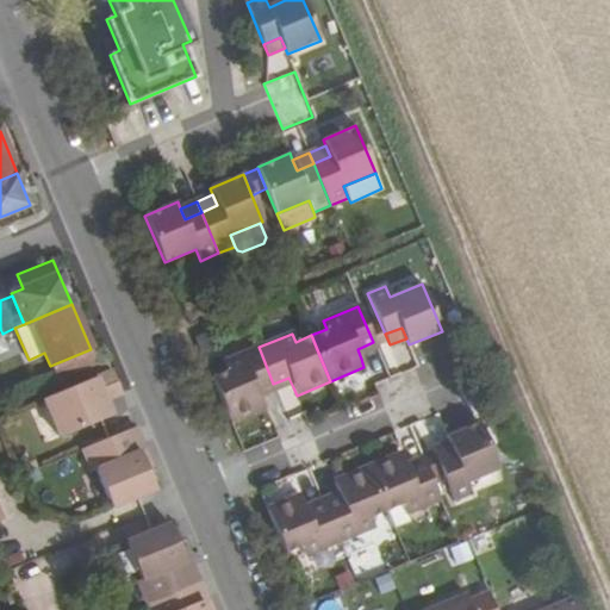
[(358,349),(361,359),(377,352),(373,342),(358,349)]
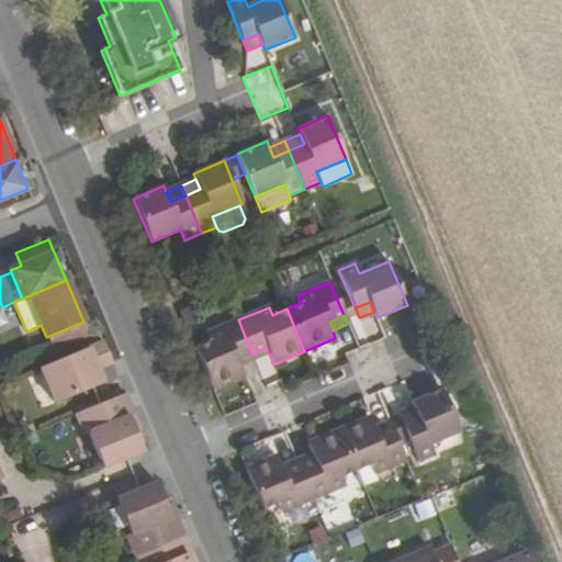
[(210,340),(195,347),(213,390),(244,377),(242,369),(238,360),(251,353),(238,319),(206,334),(210,340)]
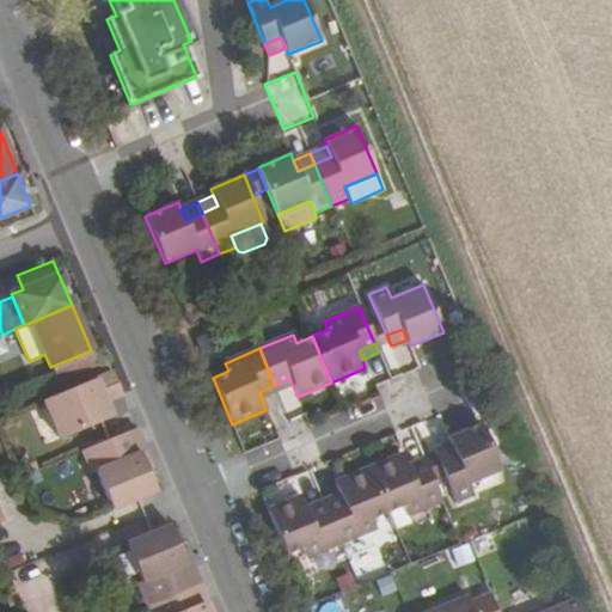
[(56,383),(97,365),(91,350),(50,367),(56,383)]
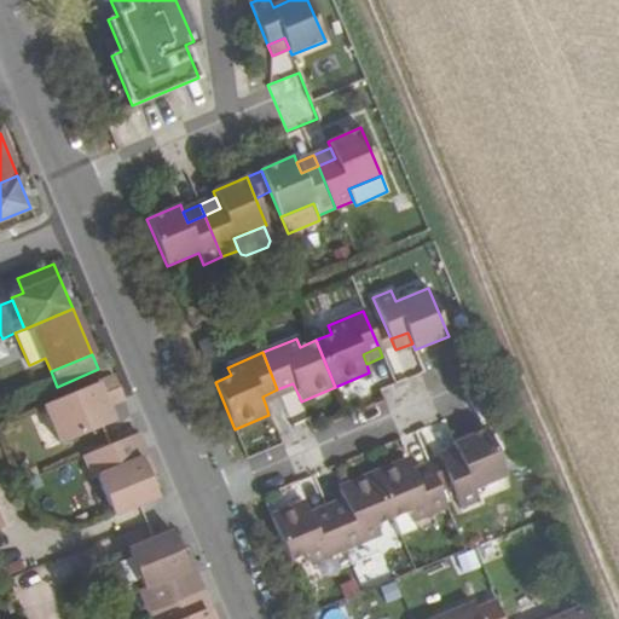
[(114,376),(44,405),(61,445),(114,422),(108,406),(104,399),(121,393),(114,376)]
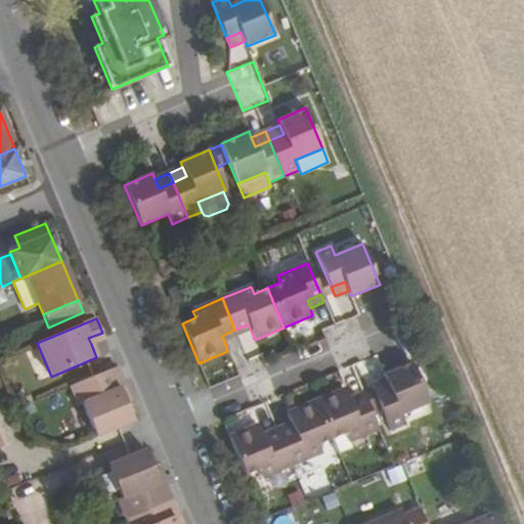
[(248,324),(234,330),(238,338),(252,333),(248,324)]
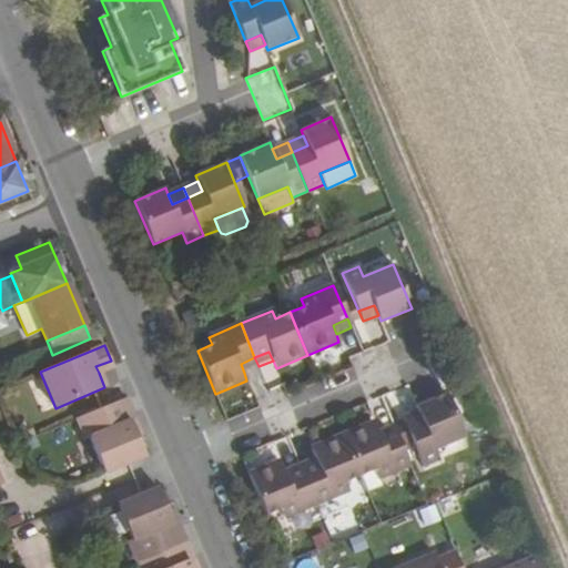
[(254,357),(241,364),(244,373),(259,366),(254,357)]
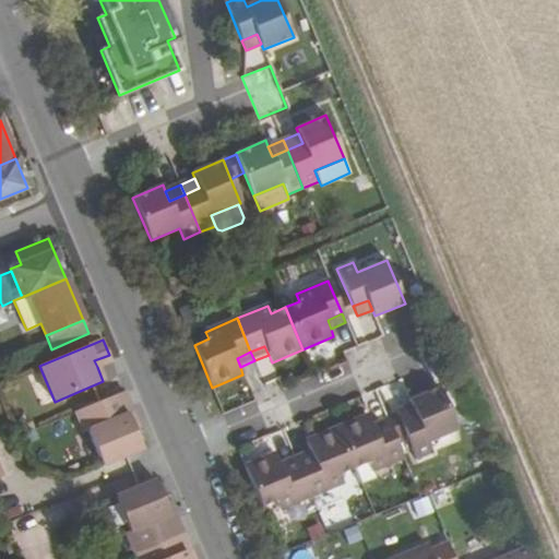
[(109,355),(94,360),(97,367),(111,360),(109,355)]
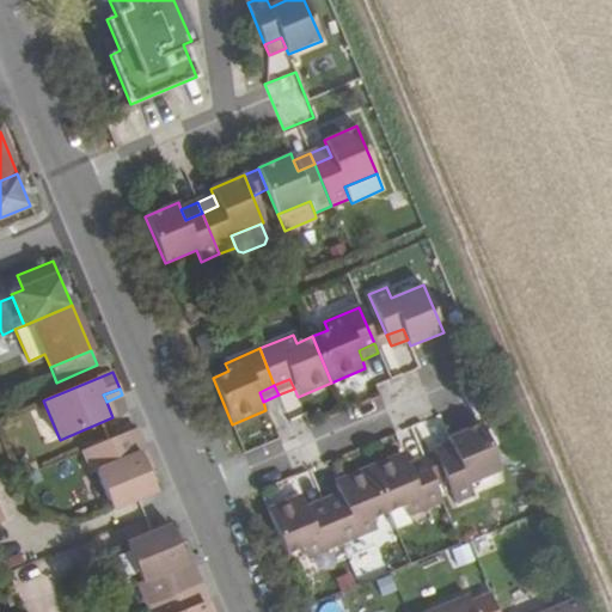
[(456,456),(439,463),(456,505),(473,497),(469,485),(501,472),(482,424),(448,439),(451,446),(456,456)]
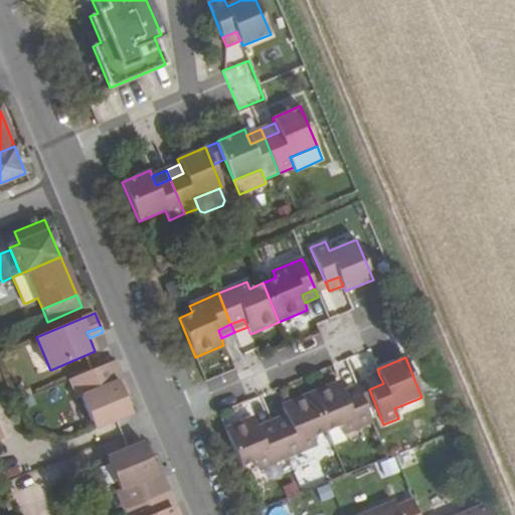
[(115,360),(68,379),(76,399),(80,397),(95,428),(132,413),(124,394),(119,381),(123,380),(115,360)]
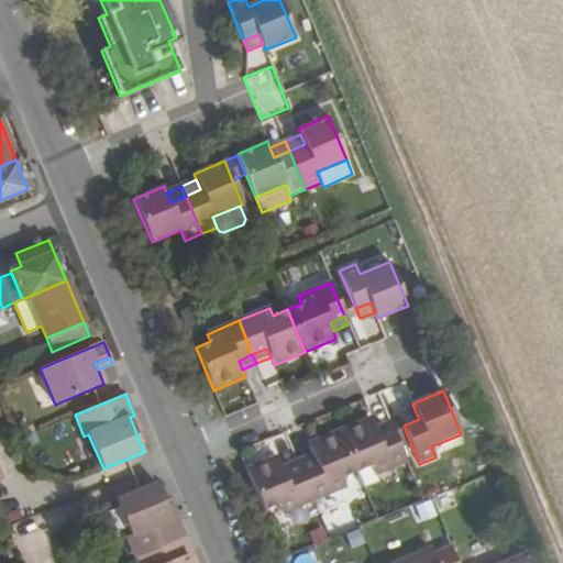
[(415,410),(400,416),(404,426),(419,419),(415,410)]
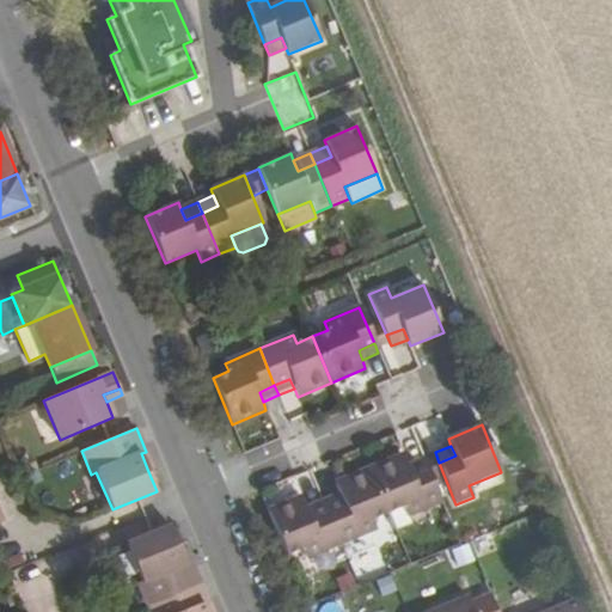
[(146,452),(141,453),(147,469),(152,466),(146,452)]
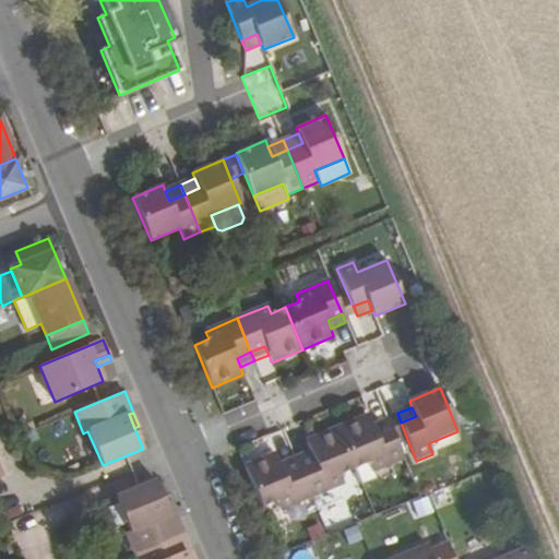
[(366,415),(335,427),(353,470),(367,464),(370,472),(402,459),(388,425),(373,431),(369,423),(366,415)]
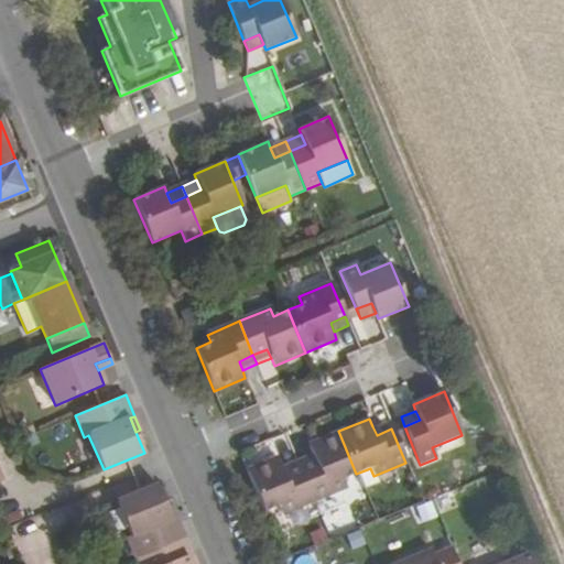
[(388,420),(372,426),(377,435),(391,429),(388,420)]
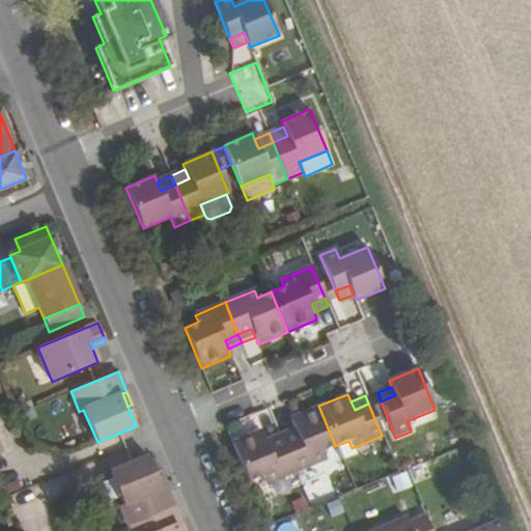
[(322,451),(335,446),(318,406),(289,419),(291,425),(296,435),(282,440),(296,472),(325,459),(322,451)]
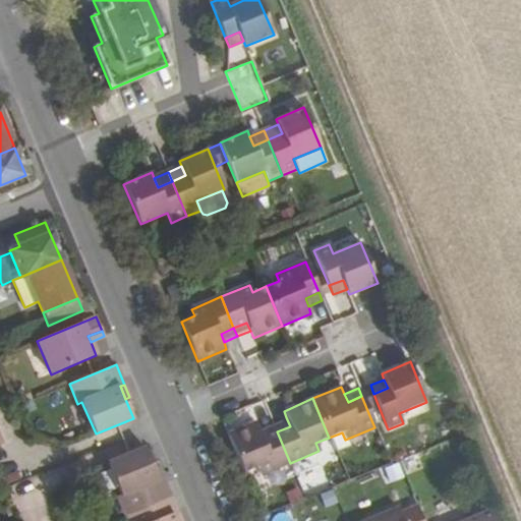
[(286,417),(274,423),(277,431),(290,426),(286,417)]
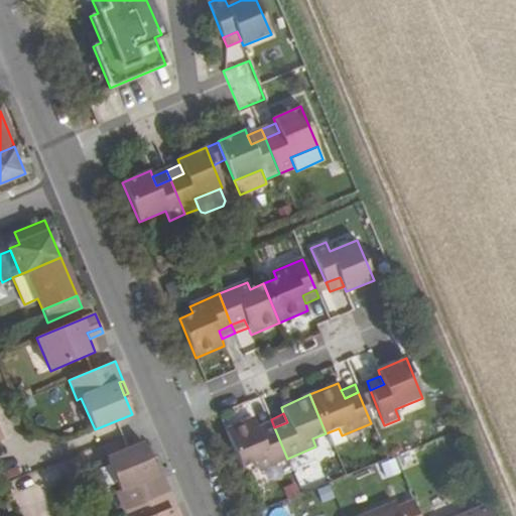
[(255,418),(226,430),(242,469),(255,464),(258,470),(287,459),(274,427),(261,433),(258,424),(255,418)]
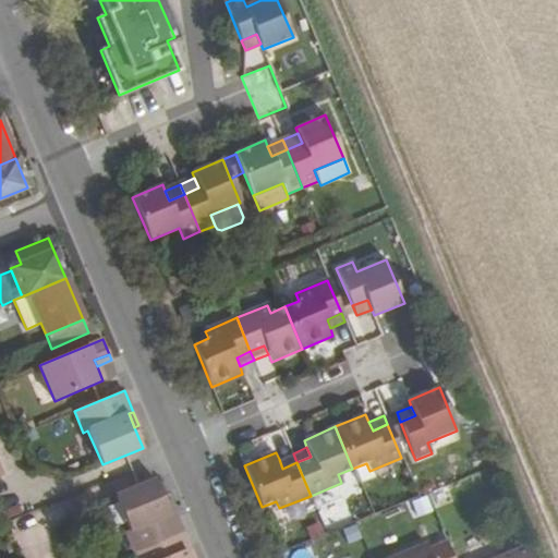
[(293,453),(279,459),(282,469),(296,462),(293,453)]
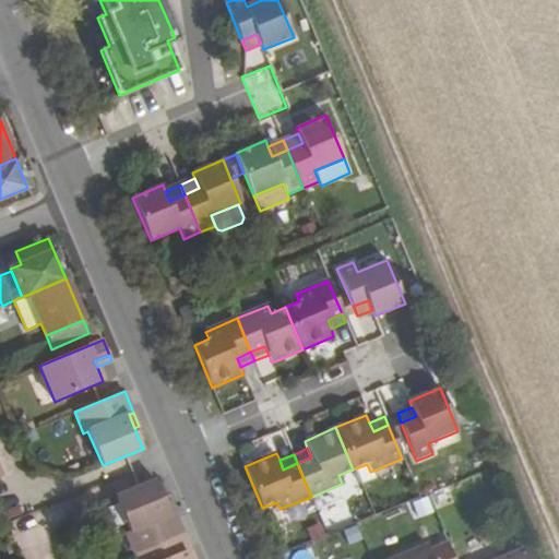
[(117,490),(139,479),(128,456),(106,467),(117,490)]
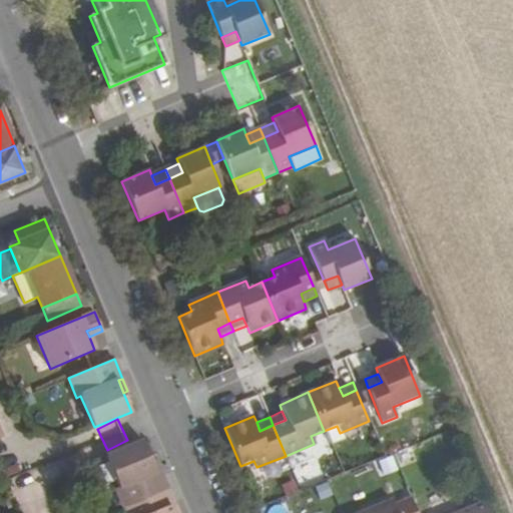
[(343,441),(340,433),(337,426),(324,431),(330,446),(343,441)]
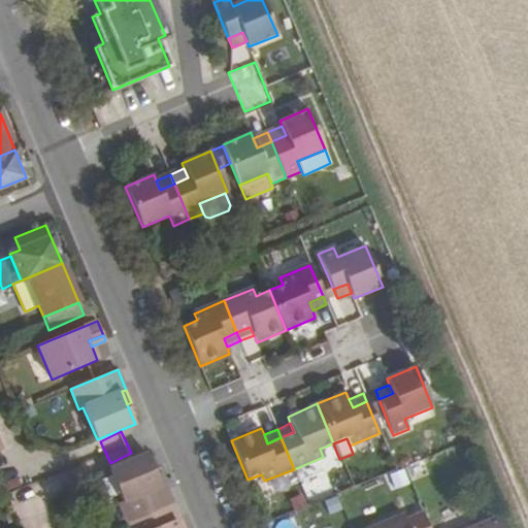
[(122,502),(118,503),(126,523),(173,503),(165,484),(161,486),(155,472),(147,454),(108,469),(122,502)]
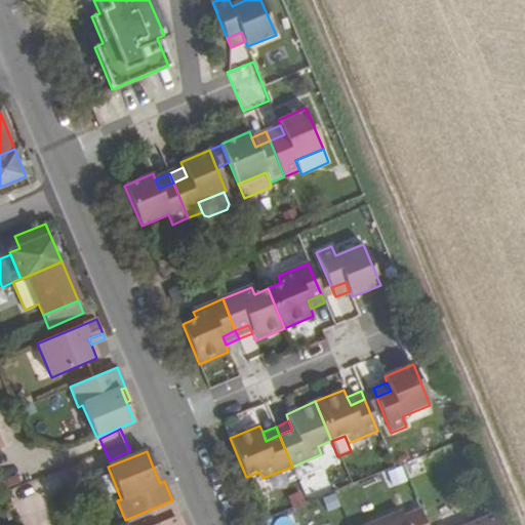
[(159,469),(154,470),(160,483),(164,481),(159,469)]
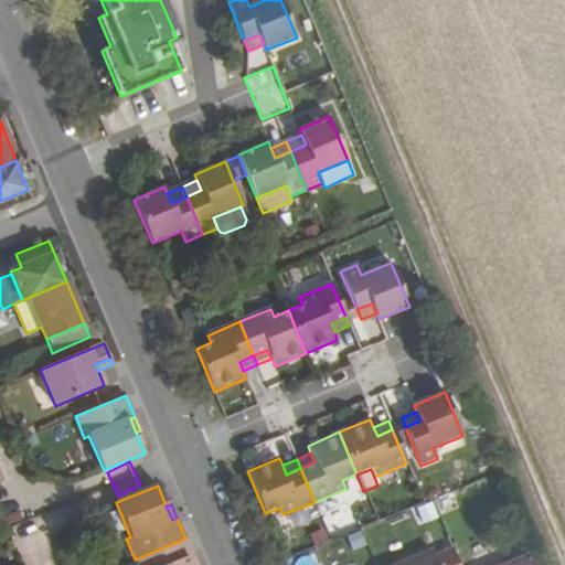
[(185,539),(135,560),(137,564),(190,564),(189,562),(194,558),(185,539)]
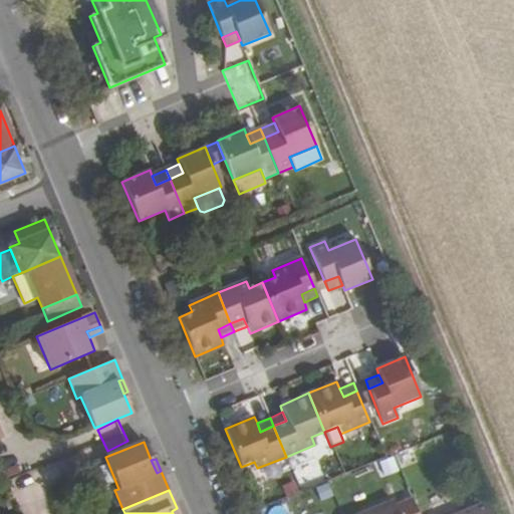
[(418,513),(410,494),(361,513),(418,513)]
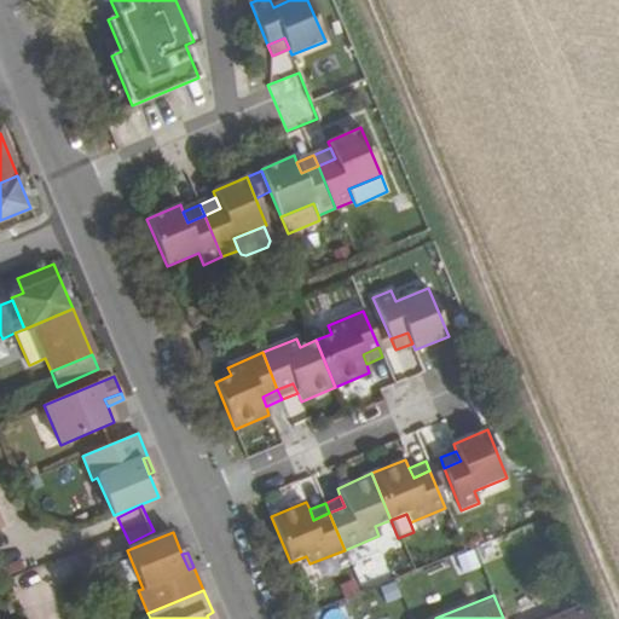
[(591,618),(585,603),(547,618),(591,618)]
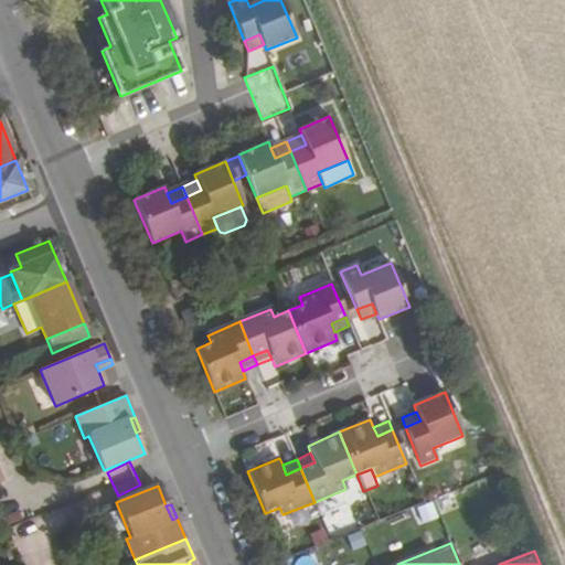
[(318,564),(315,554),(296,558),(297,564),(318,564)]
